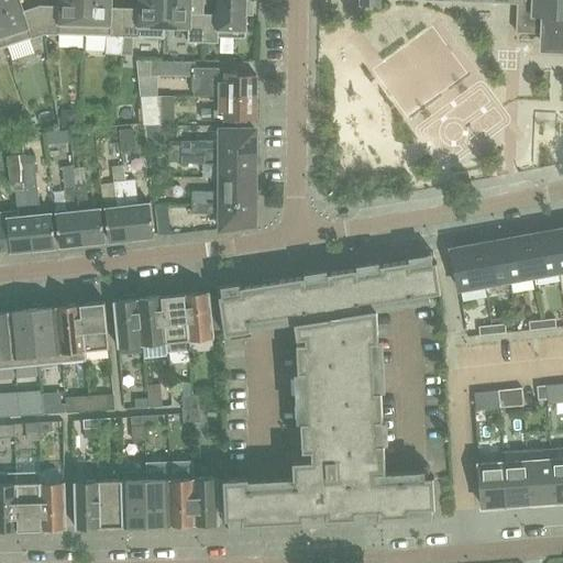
[(0,0),(0,25),(7,46),(44,34),(41,6),(23,11),(19,0),(0,0)]
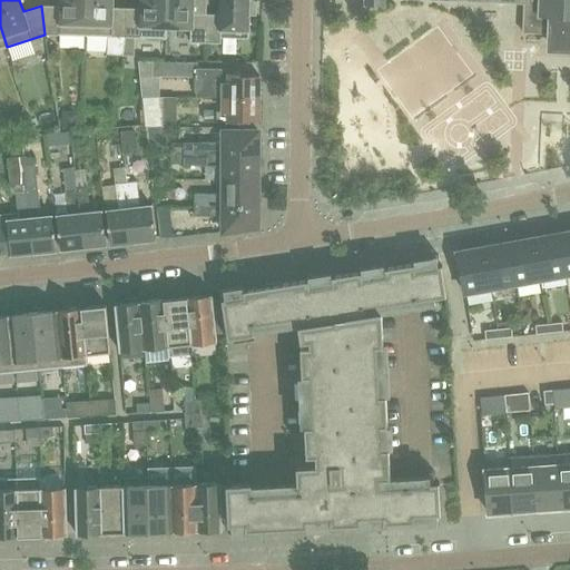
[(41,6),(45,35),(85,36),(86,0),(59,0),(59,6),(41,6)]
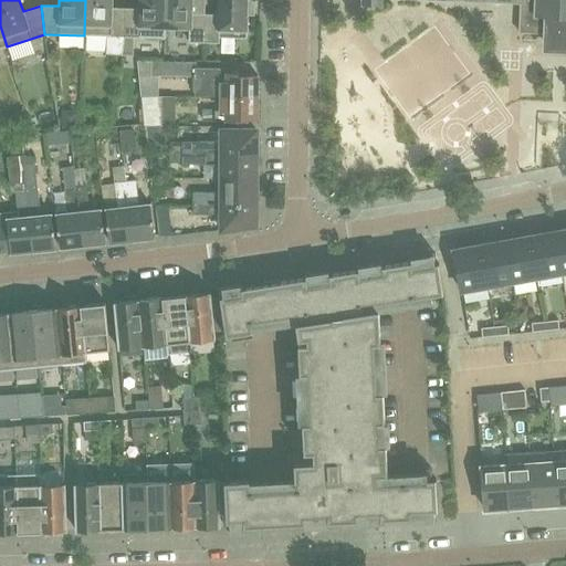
[(112,0),(85,0),(84,35),(124,37),(125,8),(112,8),(112,0)]
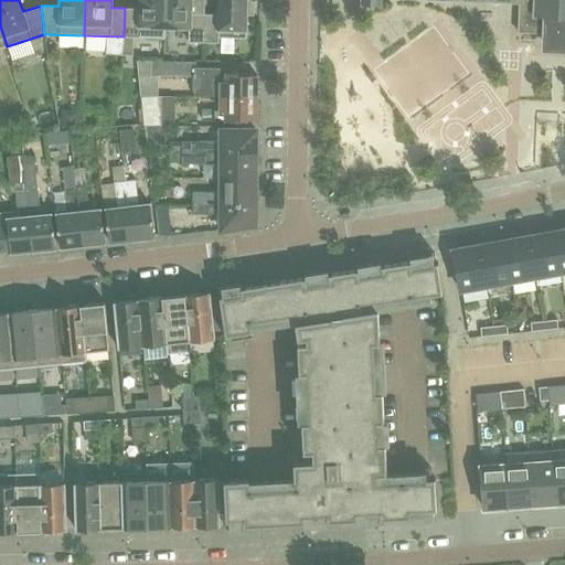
[(138,0),(139,9),(125,8),(124,36),(164,38),(164,27),(164,0),(138,0)]
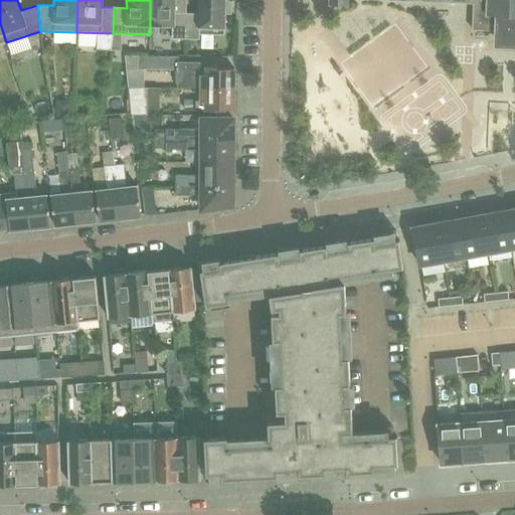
[(186,38),(186,13),(174,12),(174,0),(150,0),(150,24),(172,25),(172,38),(186,38)]
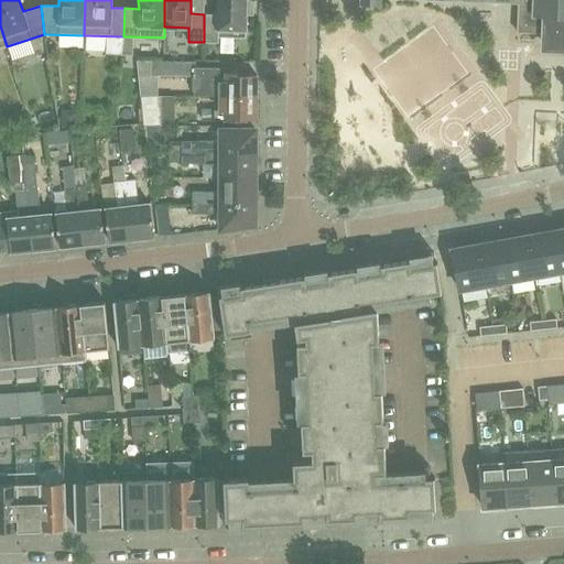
[(204,14),(204,42),(209,42),(218,42),(218,38),(221,38),(232,38),(246,38),(246,30),(246,14),(252,14),(252,0),(218,0),(218,14),(204,14)]
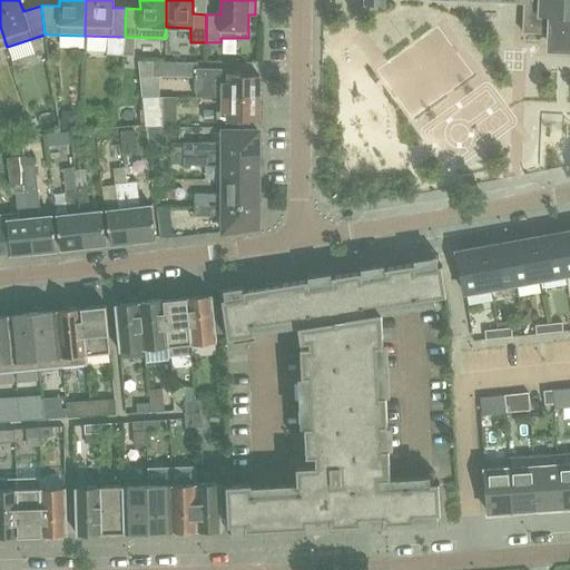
[(569,0),(523,0),(522,33),(547,35),(549,35),(548,45),(569,46),(569,0)]
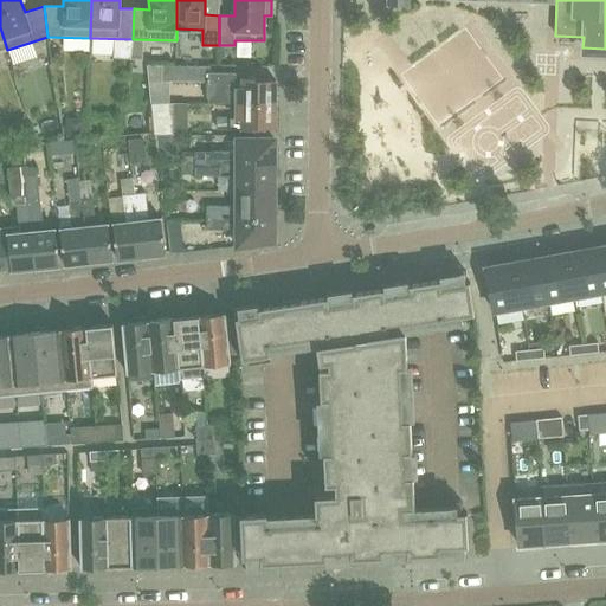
[(210,83),(211,68),(162,66),(162,81),(210,83)]
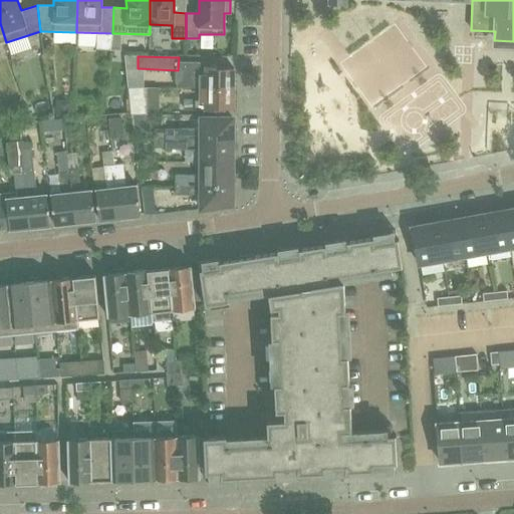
[(178,70),(178,86),(201,86),(201,88),(233,88),(234,68),(228,67),(224,67),(224,65),(213,65),(213,62),(179,62),(178,70)]
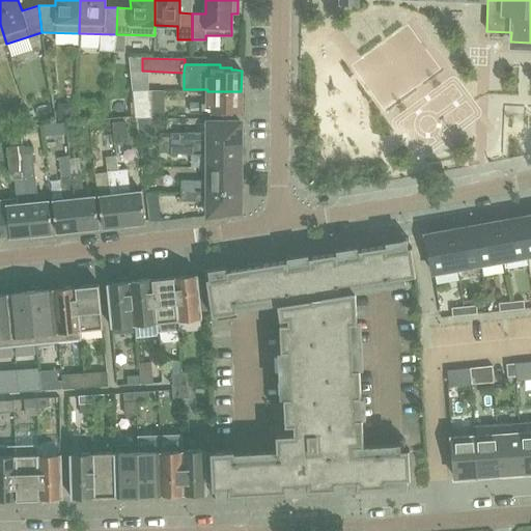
[(133,91),(136,117),(152,117),(152,90),(133,91)]
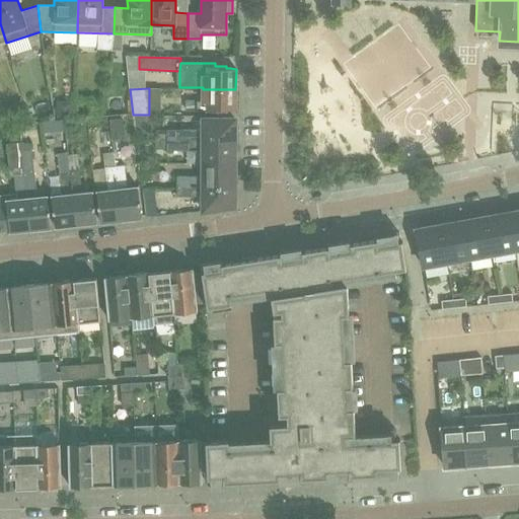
[(226,109),(235,109),(235,89),(203,89),(203,101),(187,101),(187,110),(203,110),(203,112),(226,112),(226,109)]
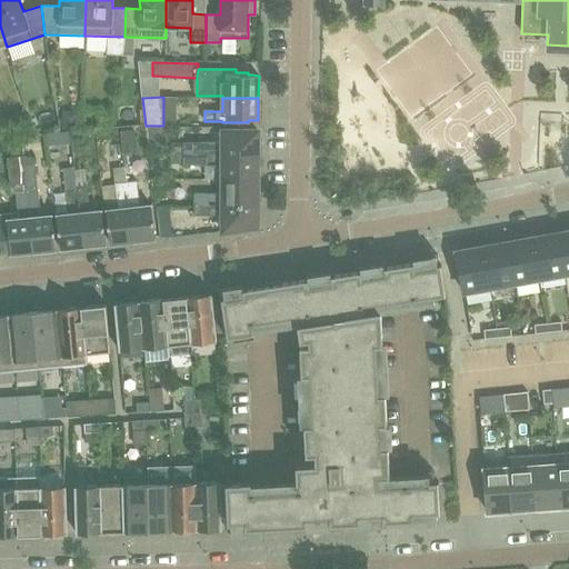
[(137,152),(135,129),(120,131),(122,153),(137,152)]
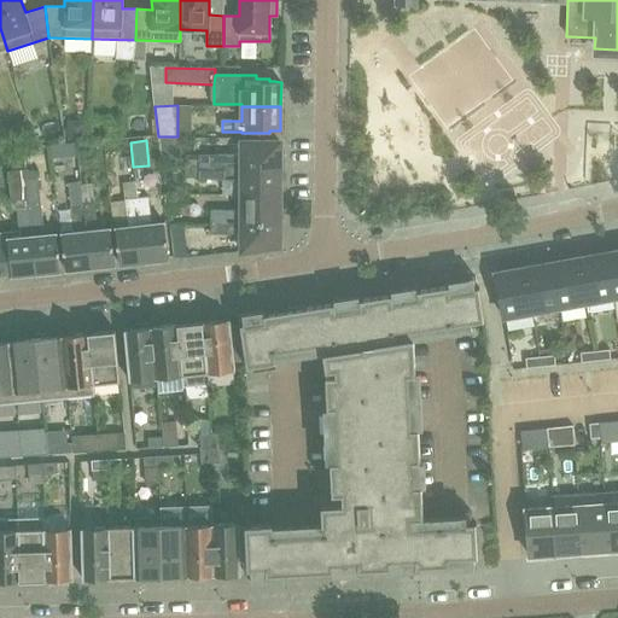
[(199,155),(199,167),(211,167),(280,167),(280,152),(280,143),(270,143),(242,141),(242,156),(211,155),(199,155)]
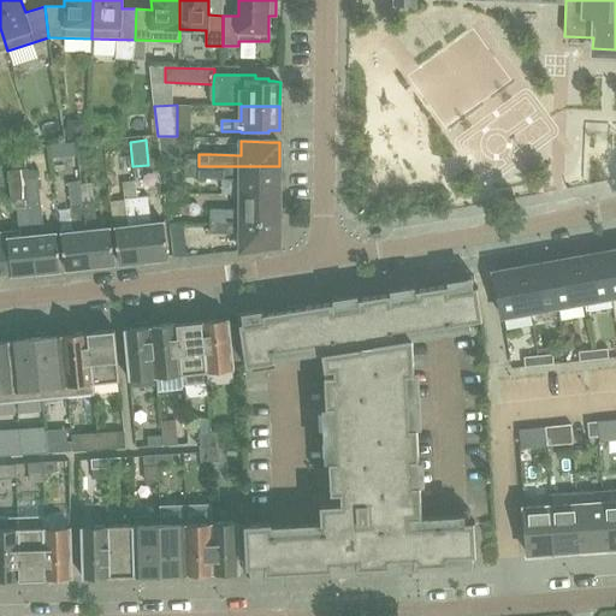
[(51,144),(52,158),(76,155),(75,142),(51,144)]
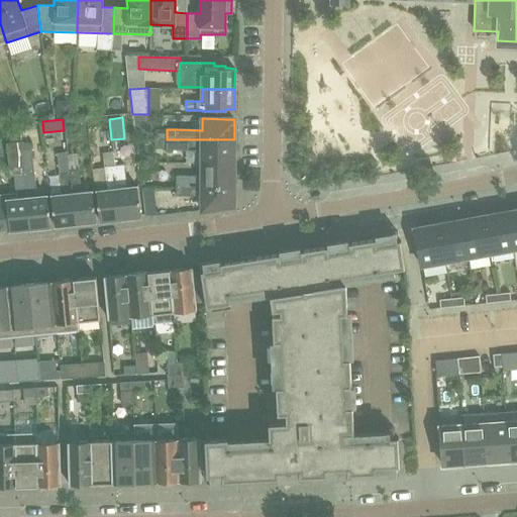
[(167,139),(166,149),(177,149),(203,149),(203,161),(202,161),(202,166),(229,165),(234,166),(234,161),(234,152),(234,139),(177,139),(167,139)]
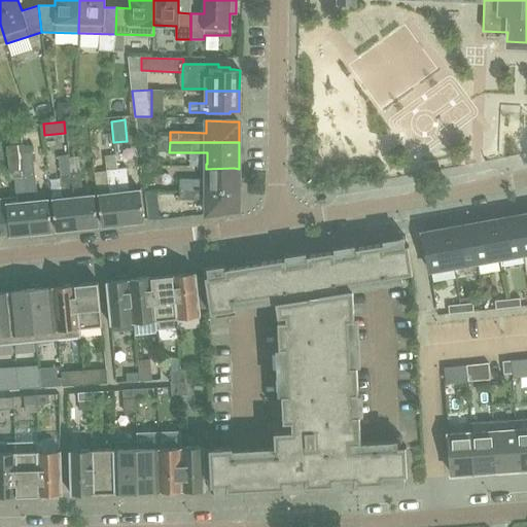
[(0,233),(10,232),(10,235),(31,233),(26,178),(23,147),(23,145),(6,146),(9,179),(15,178),(18,197),(0,198),(0,233)]
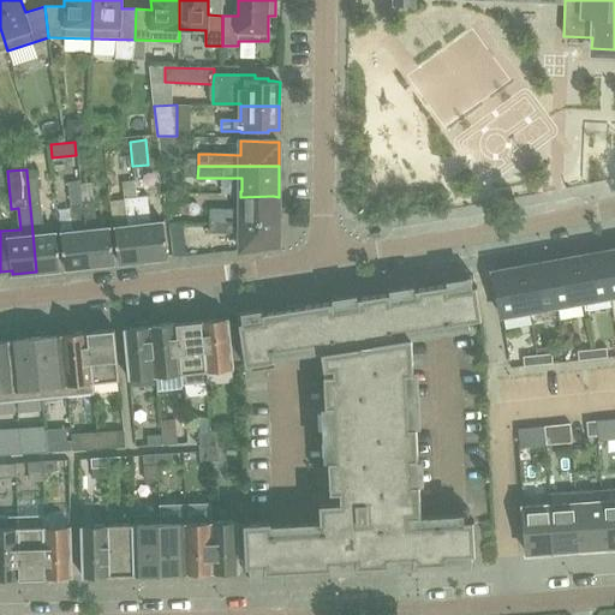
[(39,179),(28,180),(30,208),(36,272),(60,269),(59,260),(57,233),(45,234),(41,207),(39,179)]
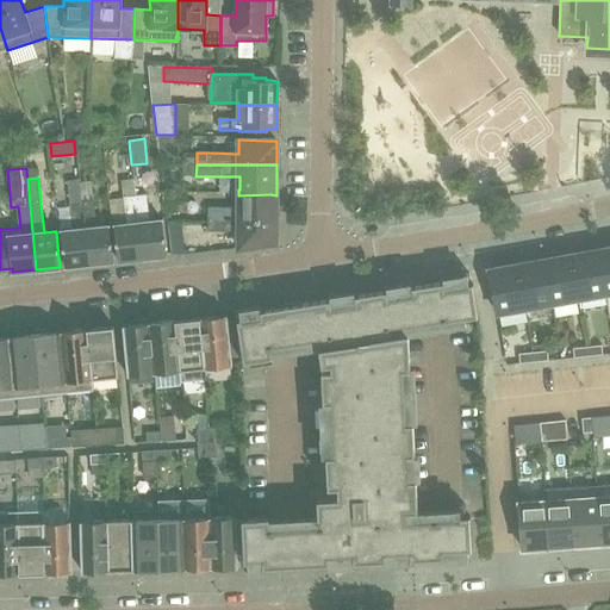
[(114,225),(118,251),(119,261),(143,259),(136,195),(134,179),(123,180),(128,224),(114,225)]
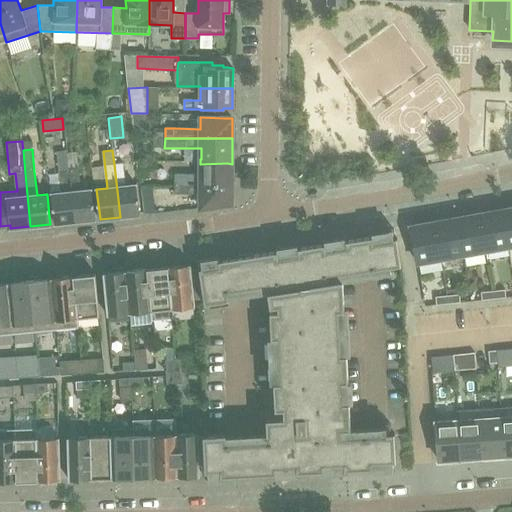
[(68,152),(69,168),(76,222),(95,220),(92,190),(82,191),(77,151),(68,152)]
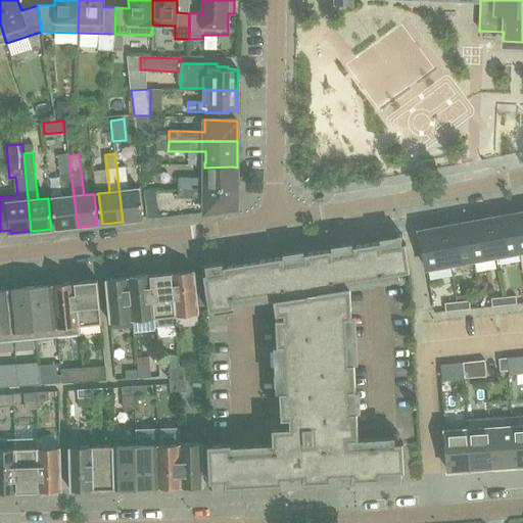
[(53,198),(55,221),(56,229),(78,227),(70,172),(69,155),(59,156),(63,197),(53,198)]
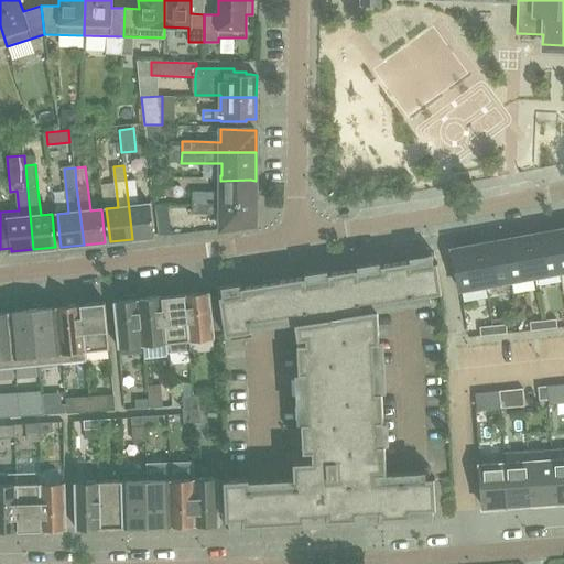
[(173,177),(154,179),(155,197),(173,196),(173,177)]
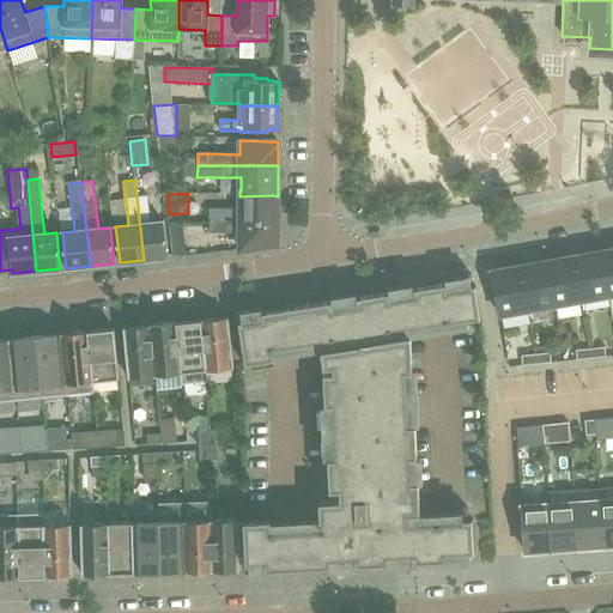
[(147,195),(137,196),(144,260),(167,258),(163,222),(151,223),(147,195)]
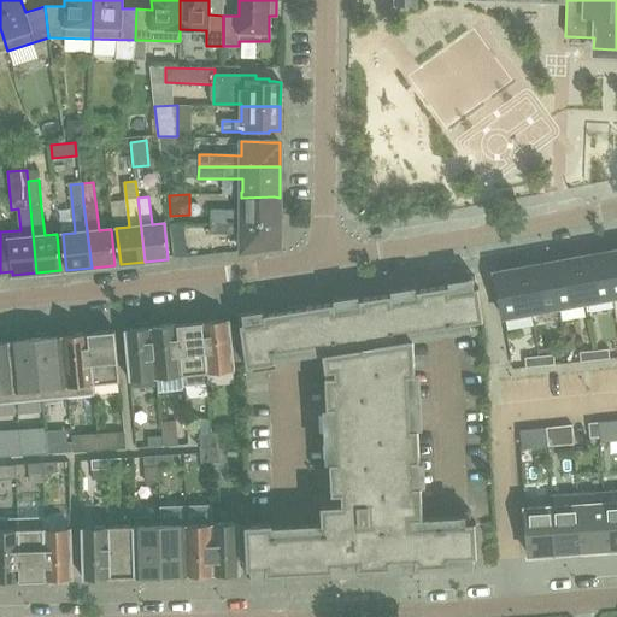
[(280,223),(280,198),(241,198),(241,210),(211,210),(211,223),(280,223)]
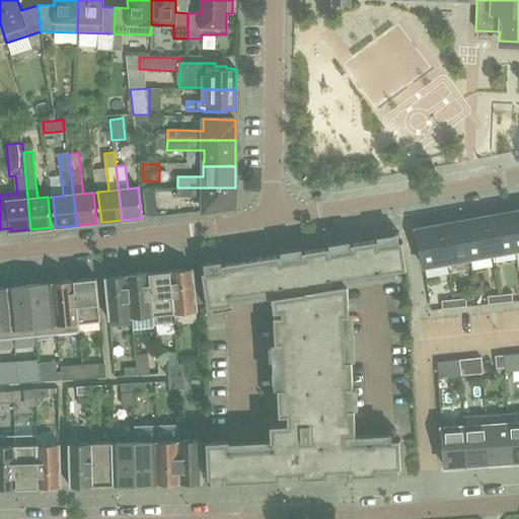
[(235,202),(235,188),(177,188),(177,198),(204,198),(204,211),(229,208),(235,202)]
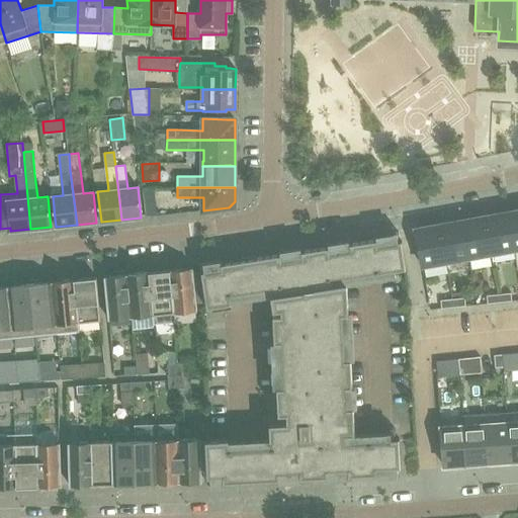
[(517,209),(507,211),(514,250),(517,249),(517,209)]
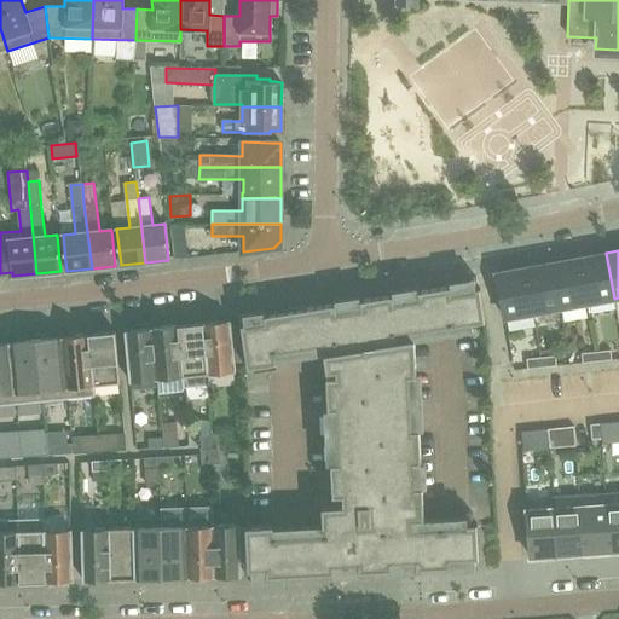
[(606,253),(579,258),(586,304),(614,299),(606,253)]
